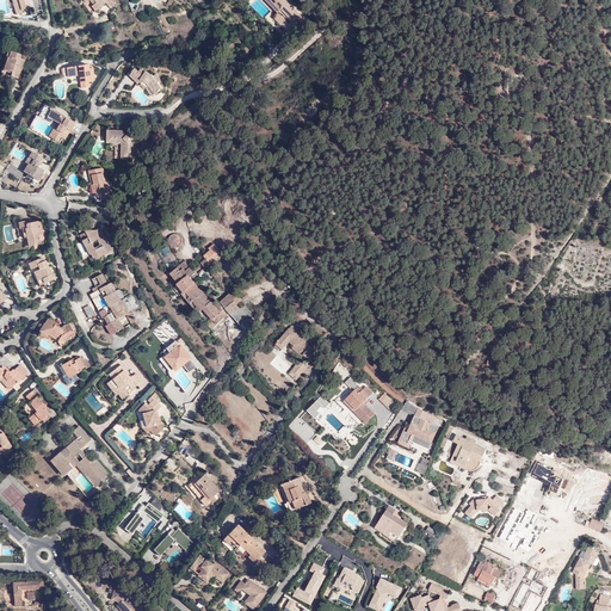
[(23,11),(32,8),(29,0),(17,0),(18,0),(14,1),(18,16),(24,14),(23,11)]
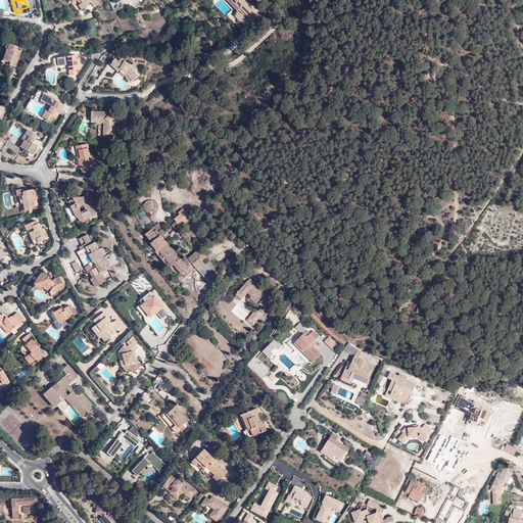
[(92,3),(91,1),(90,0),(73,0),(75,3),(79,0),(82,4),(80,6),(83,10),(92,3)]
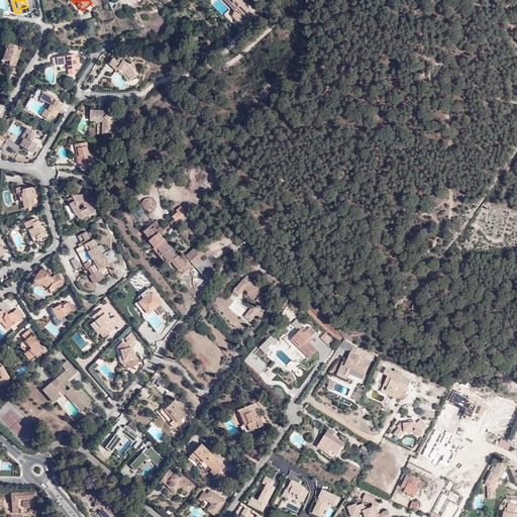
[(238,30),(245,24),(223,0),(221,0),(221,1),(231,12),(225,17),(238,30)]
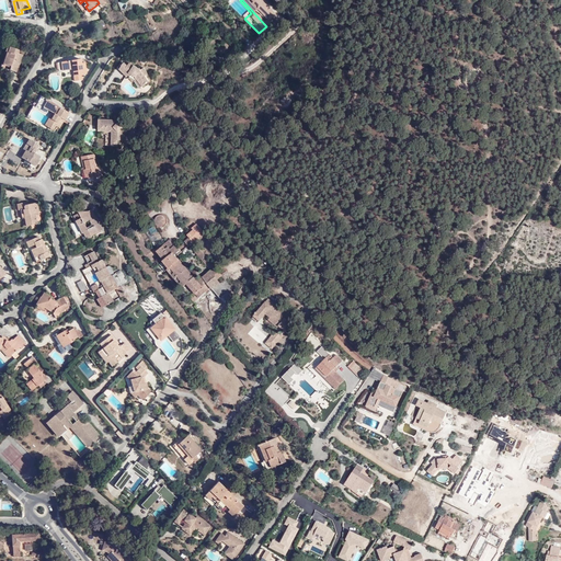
[(258,0),(242,0),(266,26),(270,23),(266,21),(273,15),(258,0)]
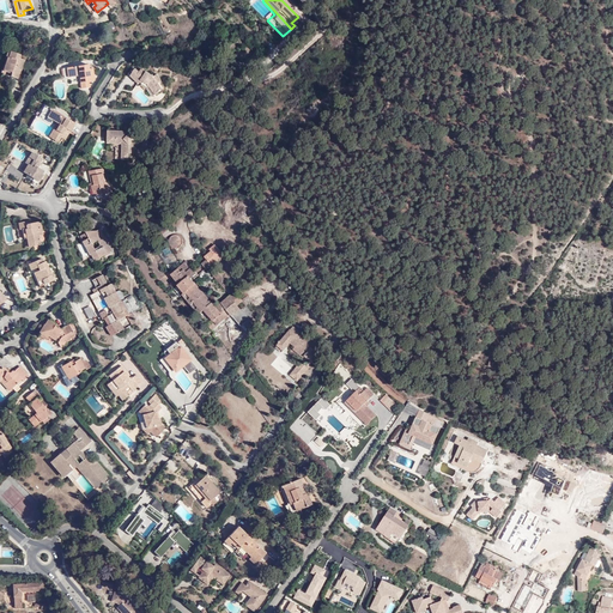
[(137,1),(132,4),(134,11),(141,8),(137,1)]
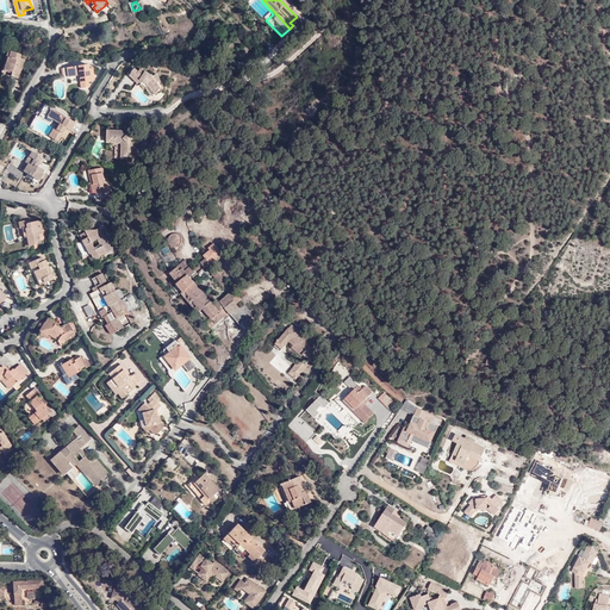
[(26,64),(20,61),(22,58),(11,53),(8,56),(10,60),(4,70),(10,74),(8,75),(14,80),(22,68),(24,69),(26,64)]
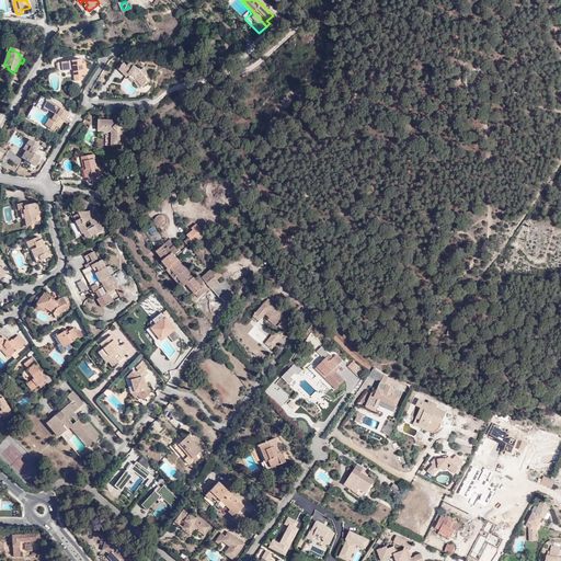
[(83,75),(84,75),(83,64),(82,58),(59,61),(60,71),(73,69),(76,81),(84,80),(83,75)]
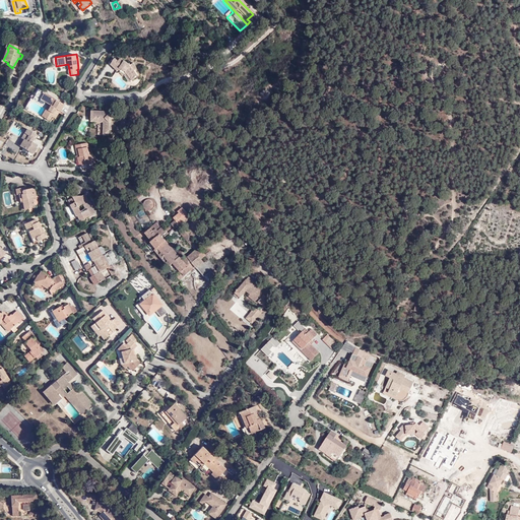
[(116,67),(121,70),(125,73),(127,71),(132,80),(139,76),(135,70),(134,70),(131,65),(123,59),(121,59),(119,61),(115,58),(112,63),(116,66),(116,67)]
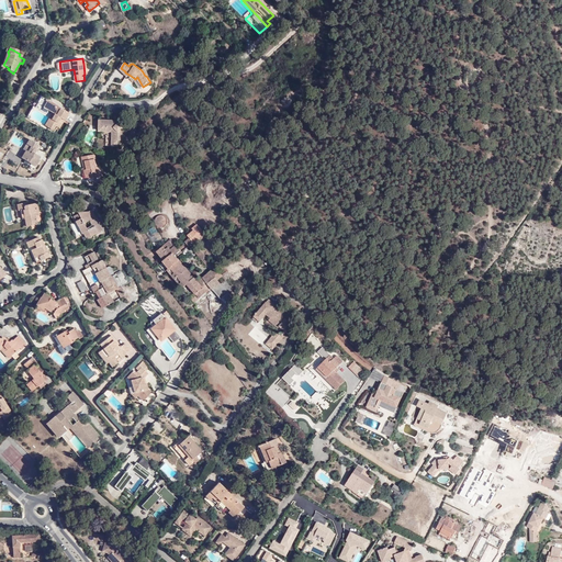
[(62,116),(65,119),(70,111),(48,99),(45,103),(49,107),(48,109),(53,111),(55,113),(47,125),(54,130),(56,124),(62,116)]
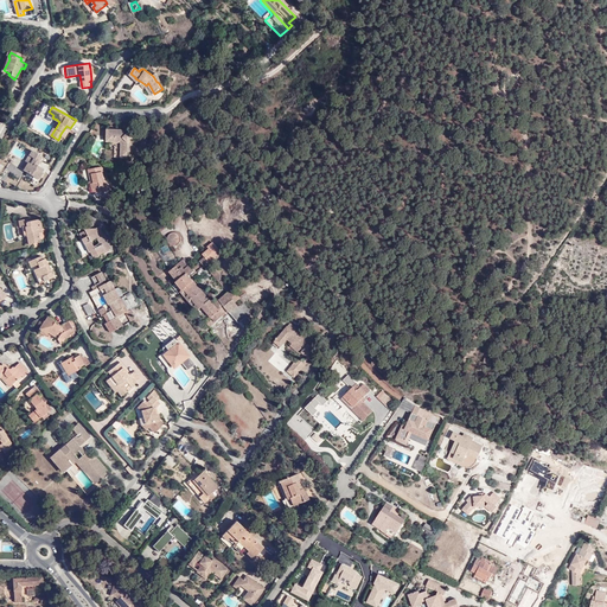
[(57,120),(49,134),(51,135),(59,122),(57,120)]
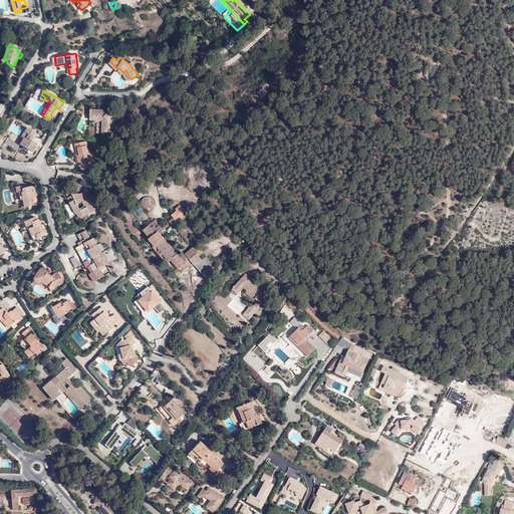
[(105,107),(92,107),(91,117),(104,118),(103,132),(108,132),(110,131),(114,125),(114,120),(111,116),(113,114),(110,110),(108,111),(105,107)]
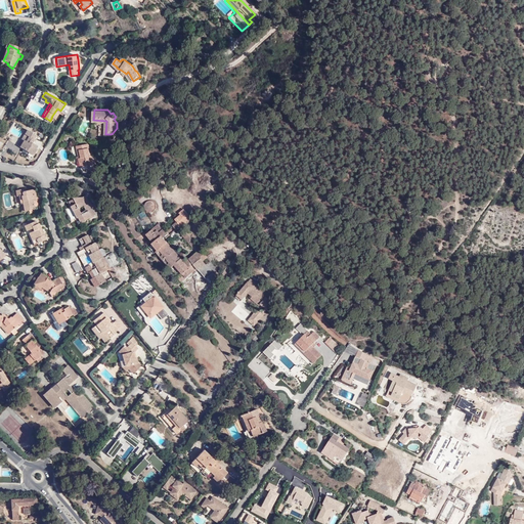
[(27,129),(17,145),(19,147),(25,139),(24,139),(29,130),(27,129)]
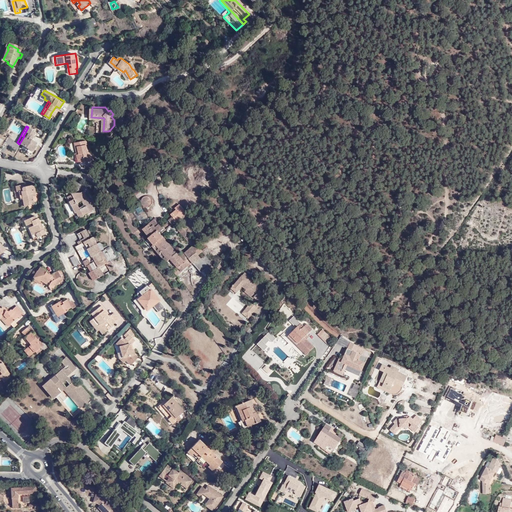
[(24,136),(19,144),(29,149),(30,147),(33,149),(36,145),(37,142),(31,139),(36,131),(28,127),(23,136),(24,136)]
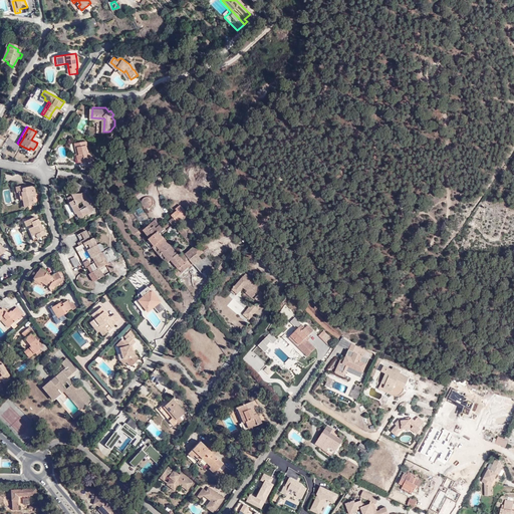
[(81,159),(82,163),(91,161),(90,155),(87,140),(75,142),(76,146),(79,146),(80,154),(77,154),(79,160),(81,159)]
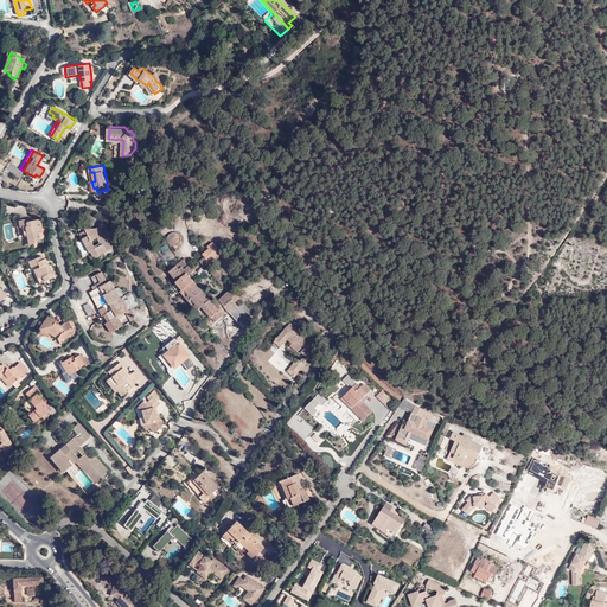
[(26,227),(29,236),(29,240),(42,238),(40,231),(44,231),(42,219),(33,222),(33,221),(26,222),(26,219),(19,221),(20,228),(24,228),(26,227)]
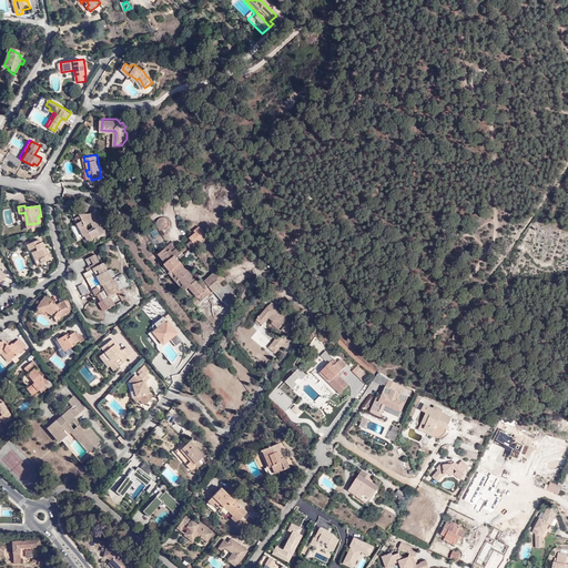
[(80,213),(81,214),(83,220),(78,223),(83,235),(84,235),(89,241),(93,239),(93,237),(103,232),(93,211),(90,213),(80,213)]
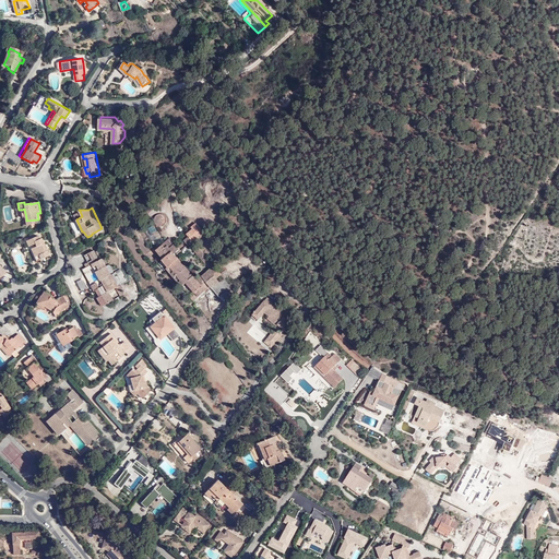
[(165,214),(155,214),(155,225),(165,225),(165,214)]
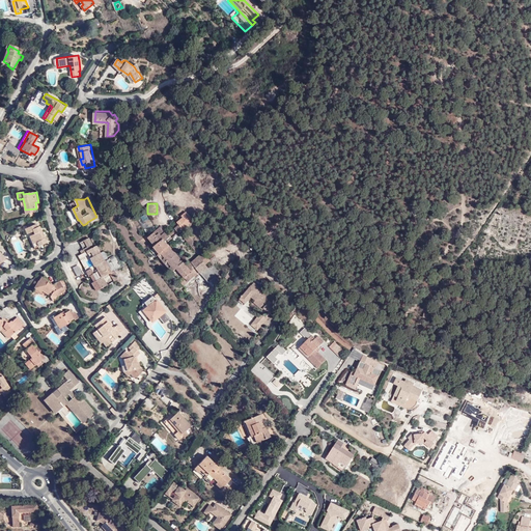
[(194,219),(187,211),(180,215),(182,216),(173,224),(176,227),(178,230),(171,236),(168,233),(163,226),(158,230),(157,228),(148,235),(156,245),(155,246),(166,260),(165,261),(172,271),(176,268),(184,276),(179,279),(184,284),(196,275),(193,271),(197,269),(208,282),(216,276),(208,267),(206,268),(204,264),(207,262),(205,260),(210,257),(185,228),(194,219)]
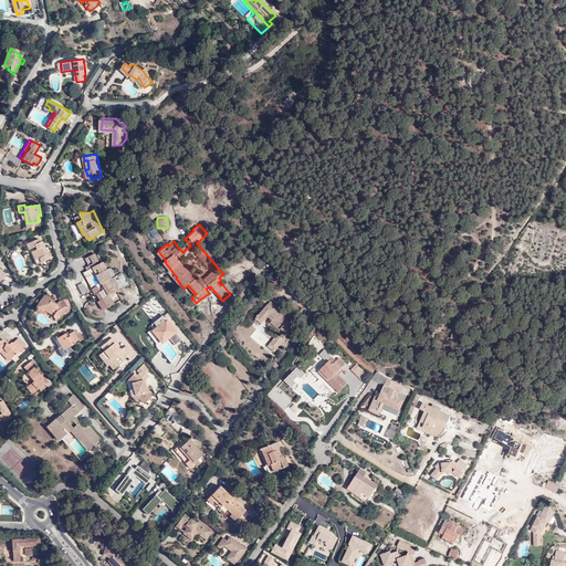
[(38,249),(34,250),(38,259),(40,258),(42,262),(50,259),(43,241),(41,241),(39,238),(27,243),(29,249),(37,247),(38,249)]
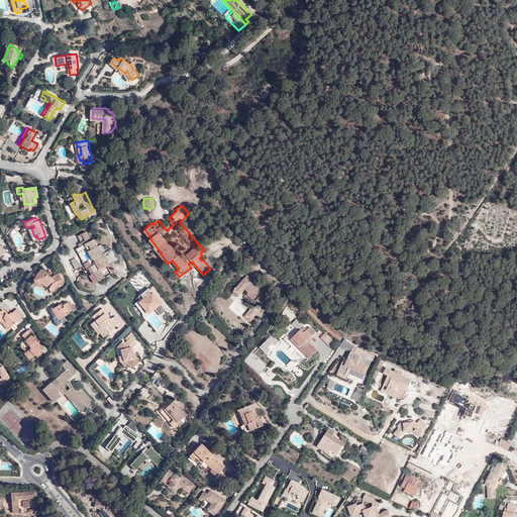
[(174,224),(172,221),(164,227),(167,230),(174,224)]
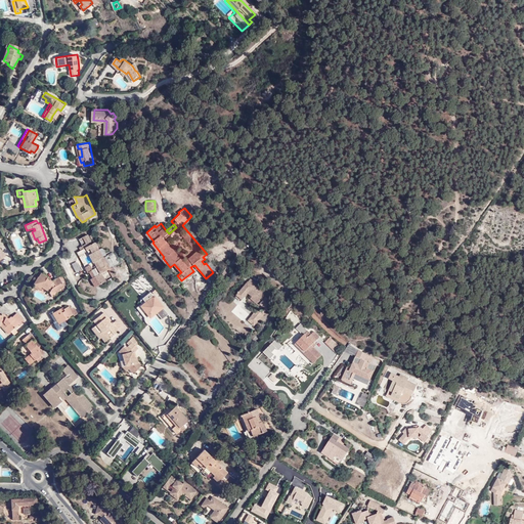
[(30,232),(34,245),(39,243),(37,238),(35,239),(32,231),(30,232)]
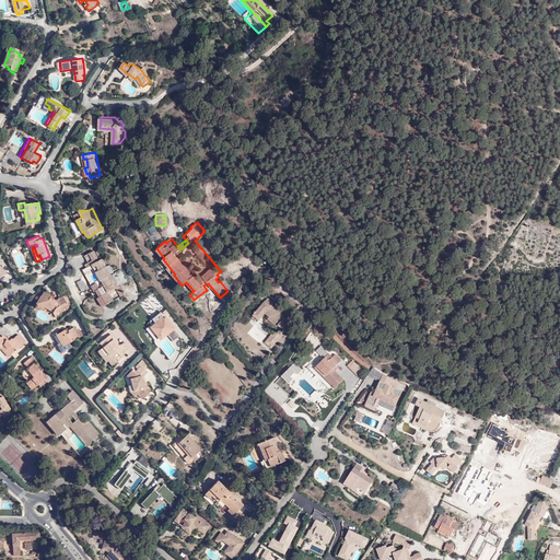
[(90,261),(96,257),(93,252),(84,256),(88,261),(90,261)]
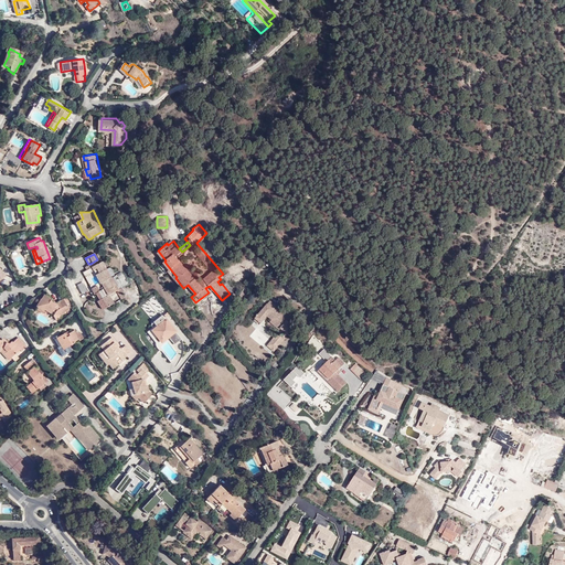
[(104,288),(99,291),(96,284),(94,285),(91,278),(93,277),(88,269),(86,270),(82,273),(94,295),(96,292),(99,300),(104,308),(114,304),(109,295),(116,291),(118,290),(104,262),(99,263),(97,259),(91,264),(92,267),(94,270),(98,268),(106,284),(103,286),(104,288)]
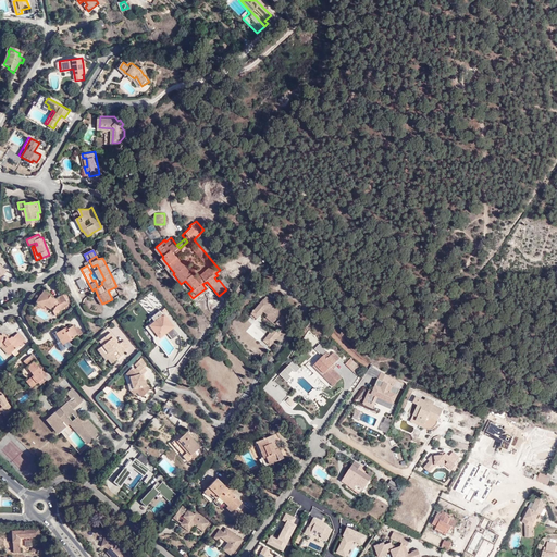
[(97,264),(93,267),(95,271),(98,277),(101,282),(104,280),(97,264)]
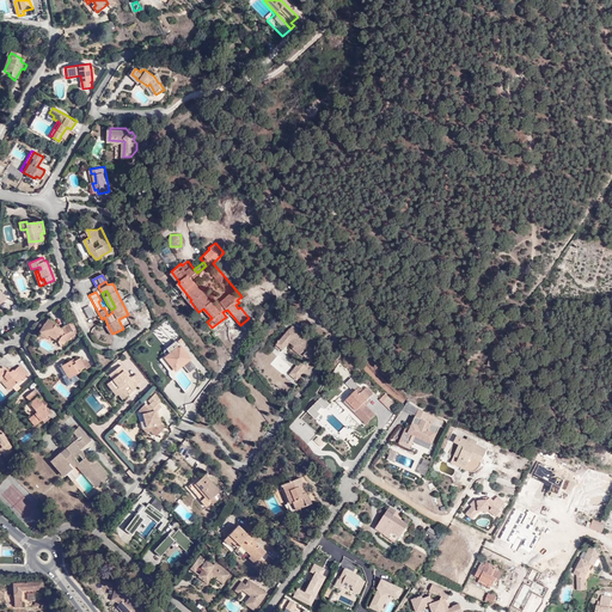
[(90,306),(84,308),(89,319),(95,317),(90,306)]
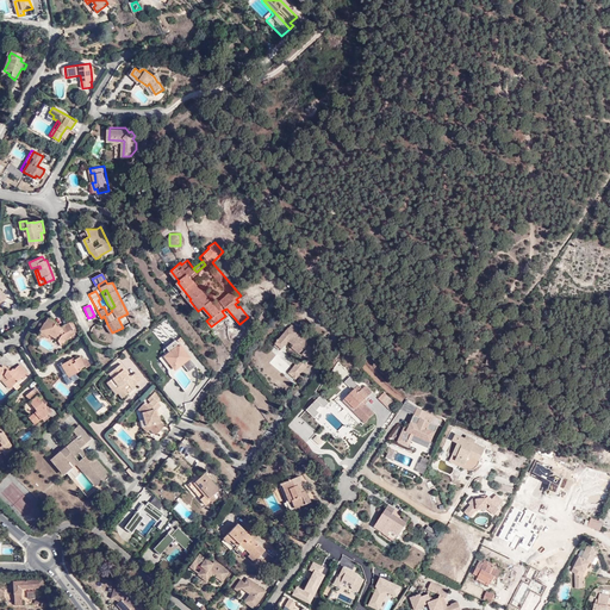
[(47,327),(48,332),(57,337),(58,335),(61,336),(60,340),(64,347),(70,342),(69,341),(73,340),(73,338),(78,335),(70,324),(66,327),(68,330),(64,331),(62,330),(62,329),(53,324),(54,322),(48,319),(44,325),(47,327)]
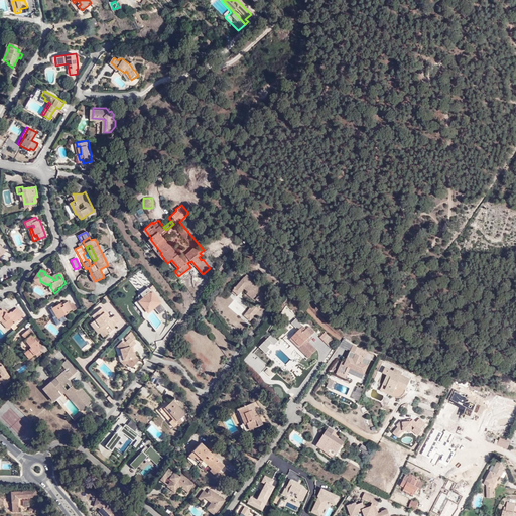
[(39,276),(37,275),(36,275),(33,279),(41,284),(41,283),(47,286),(48,285),(40,281),(39,276)]
